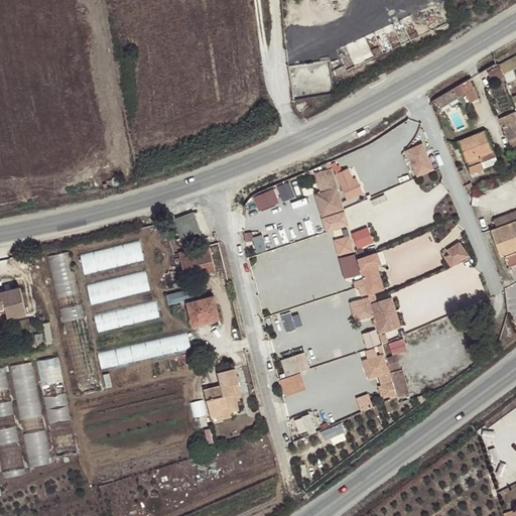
[(443,99),(438,102),(444,110),(461,101),(462,101),(469,97),(474,105),(482,101),(477,91),(472,82),(443,99)]
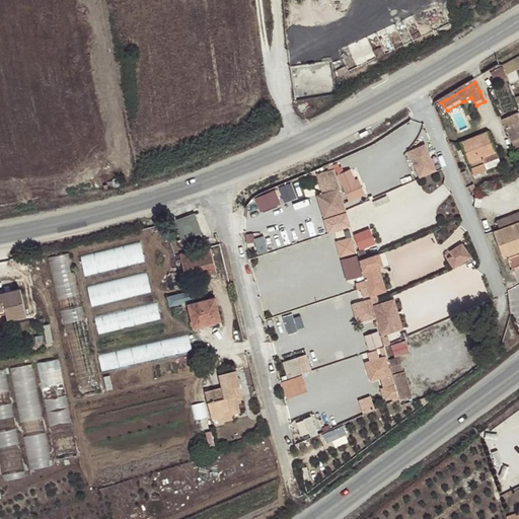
[(511,138),(518,135),(518,113),(518,110),(503,117),(511,138)]
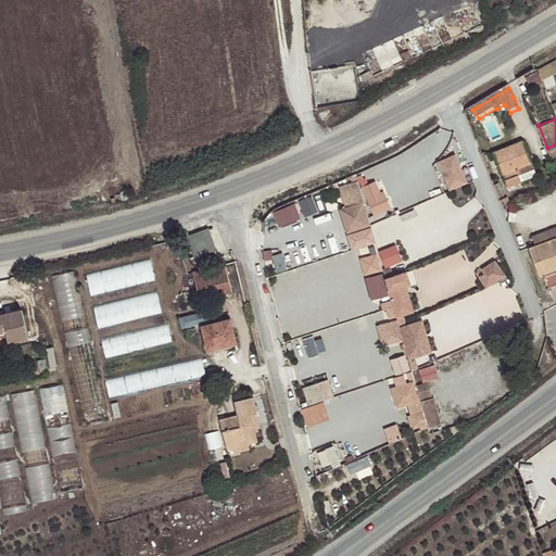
[(526,136),(494,149),(491,150),(493,155),(496,154),(508,184),(523,178),(520,171),(536,164),(526,136)]
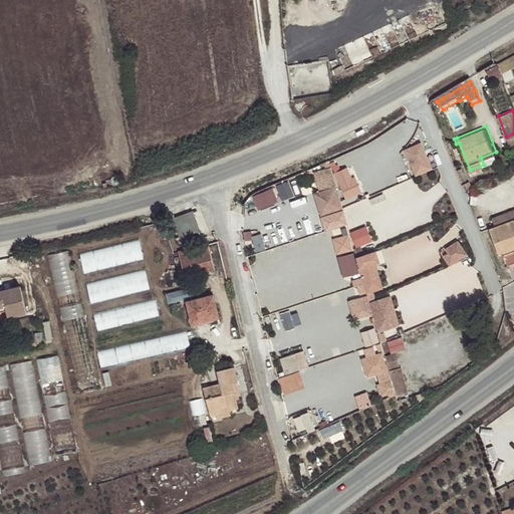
[(496,152),(481,158),(484,165),(499,159),(496,152)]
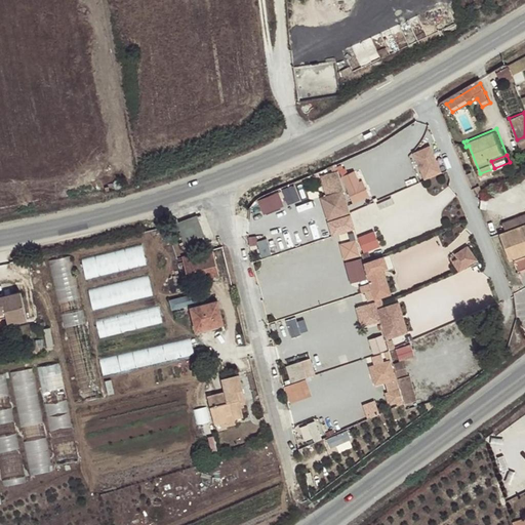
[(423,161),(429,174),(441,169),(436,157),(423,161)]
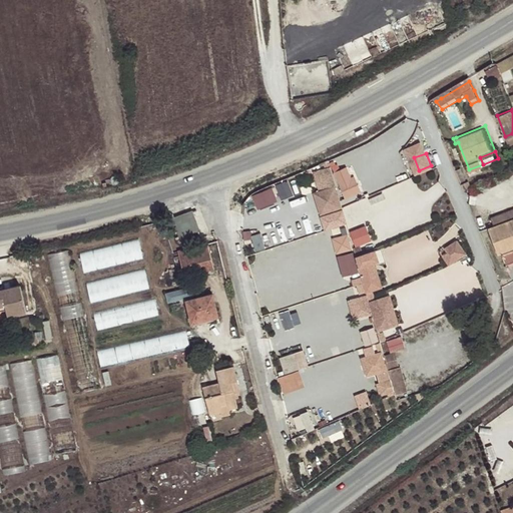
[(341,189),(335,167),(330,168),(331,171),(323,173),(328,192),(341,189)]
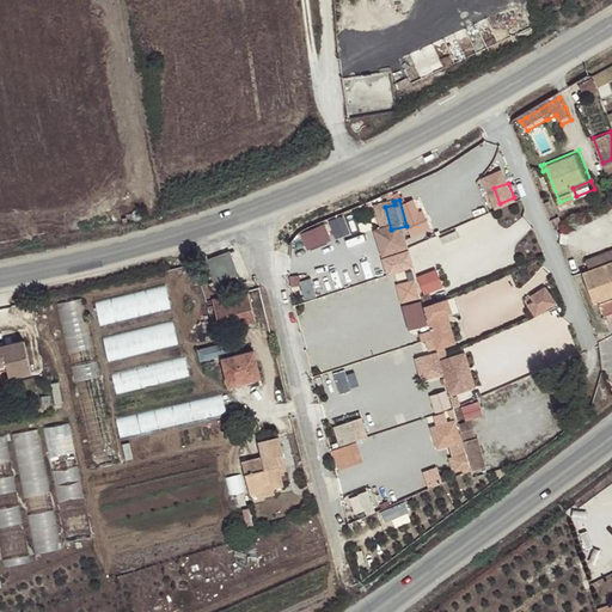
[(391,230),(385,207),(380,208),(386,231),(391,230)]
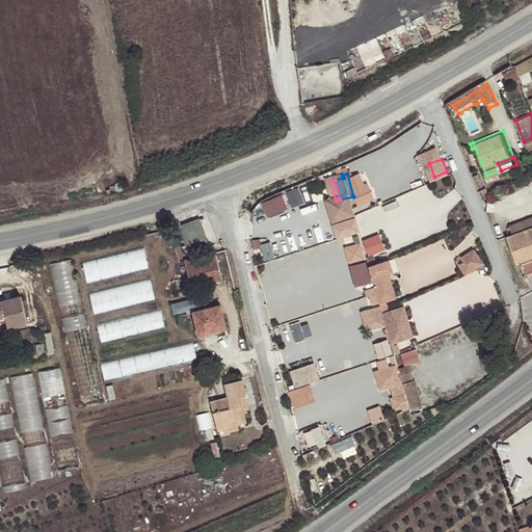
[(480,188),(483,195),(489,191),(487,185),(480,188)]
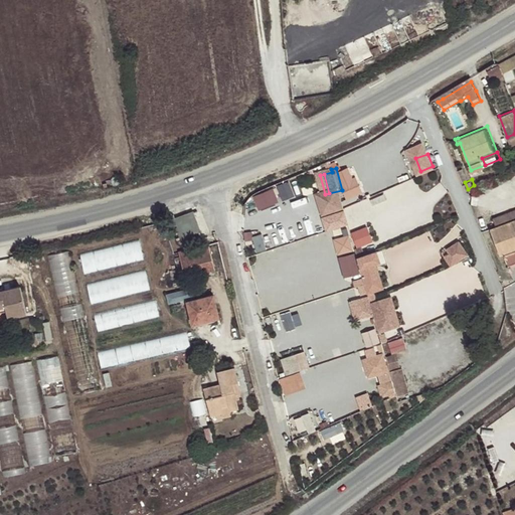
[(291,180),(280,184),(286,199),(296,195),(291,180)]
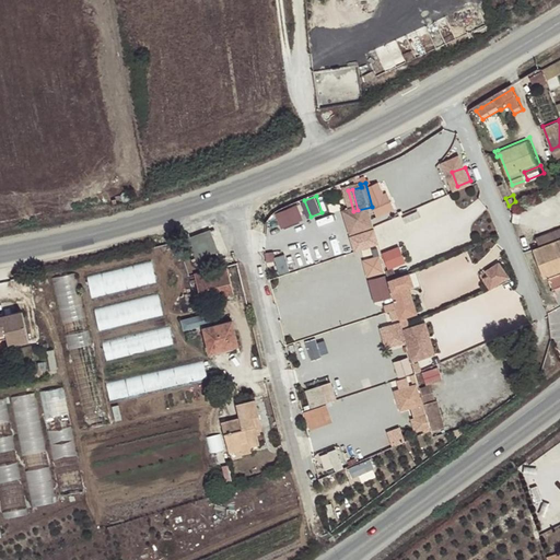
[(387,200),(394,214),(398,213),(391,198),(387,200)]
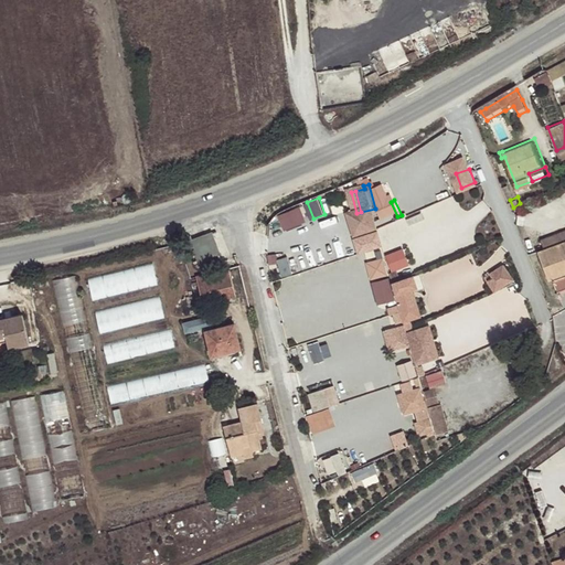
[(377,208),(385,223),(397,216),(391,202),(377,208)]
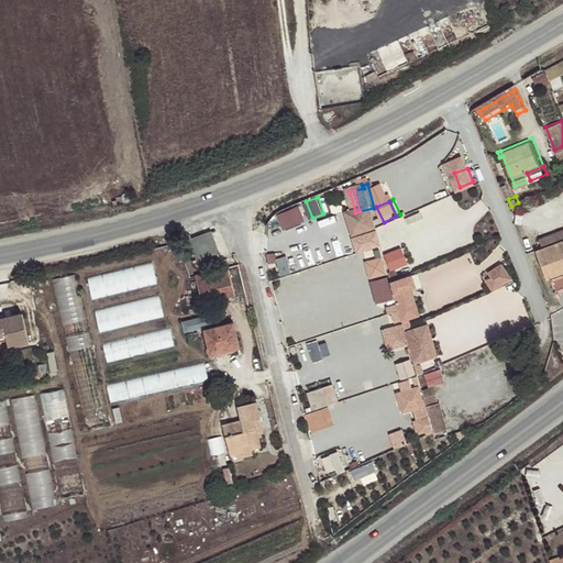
[(278,212),(285,229),(308,219),(301,202),(278,212)]
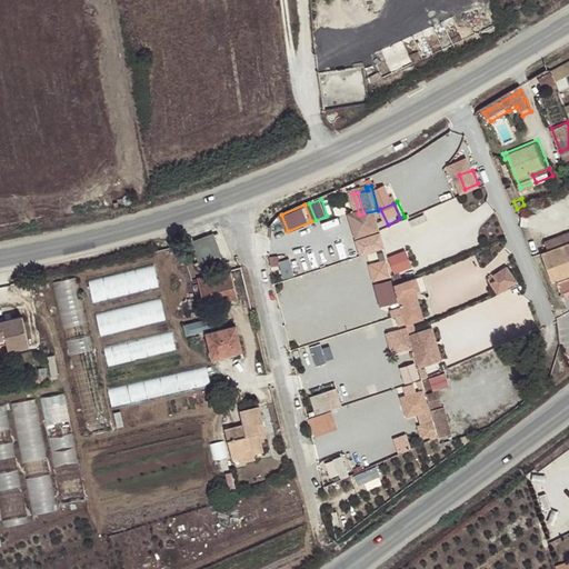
[(383,231),(378,210),(363,213),(359,215),(355,216),(360,238),(383,231)]
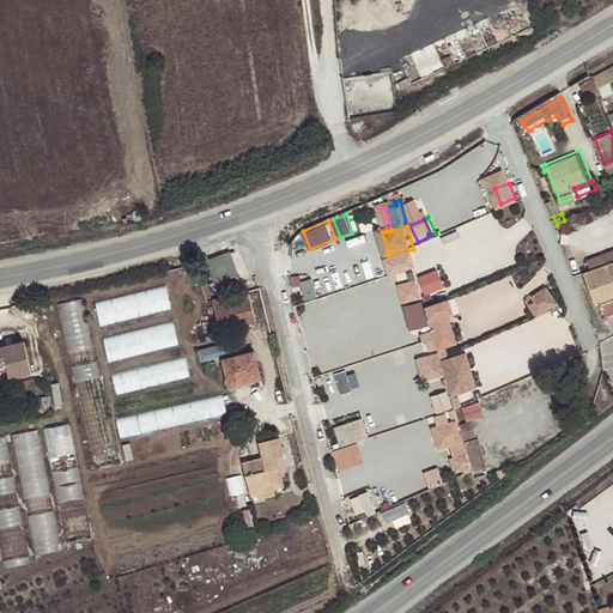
[(388,256),(382,232),(378,234),(386,260),(413,253),(413,249),(388,256)]
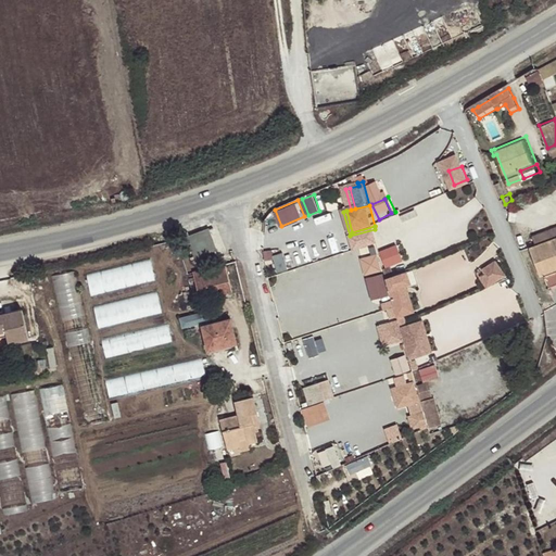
[(536,241),(555,235),(555,227),(534,235),(536,241)]
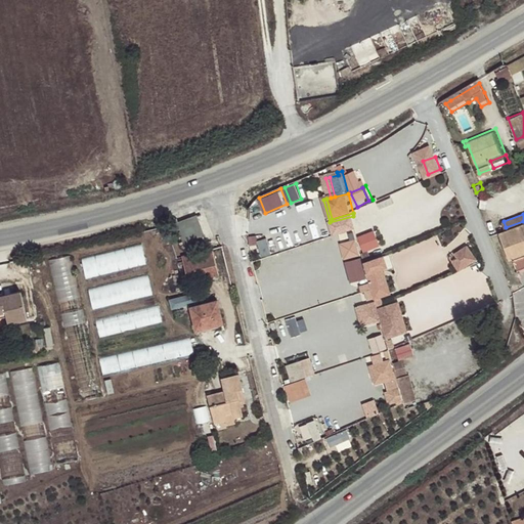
[(197,217),(178,224),(184,242),(203,235),(197,217)]
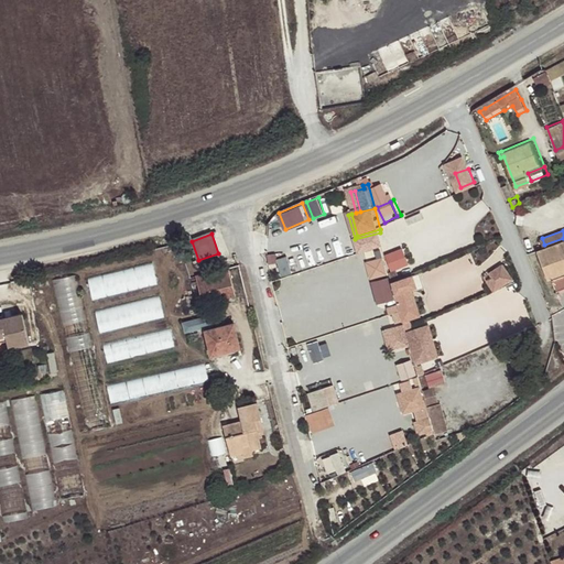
[(563,238),(538,248),(548,278),(552,275),(557,289),(563,286),(563,238)]
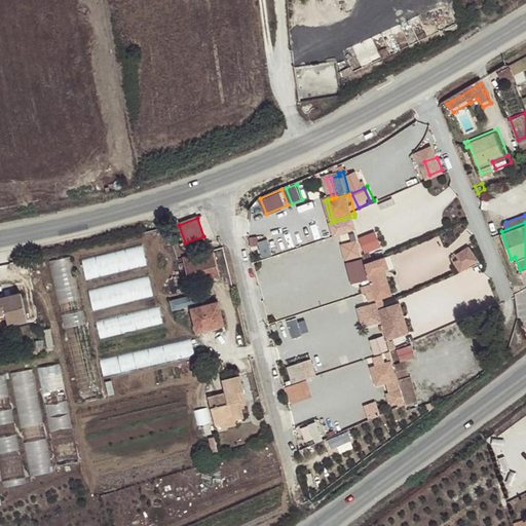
[(362,235),(367,252),(383,247),(379,230),(362,235)]
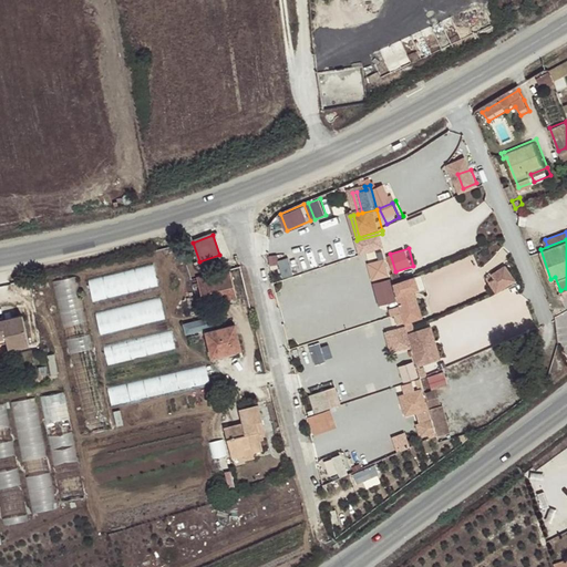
[(90,279),(95,300),(161,284),(155,263),(90,279)]
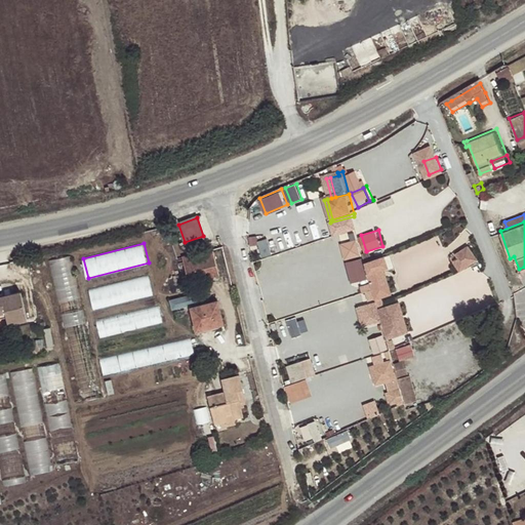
[(451,255),(461,271),(480,258),(471,243),(451,255)]
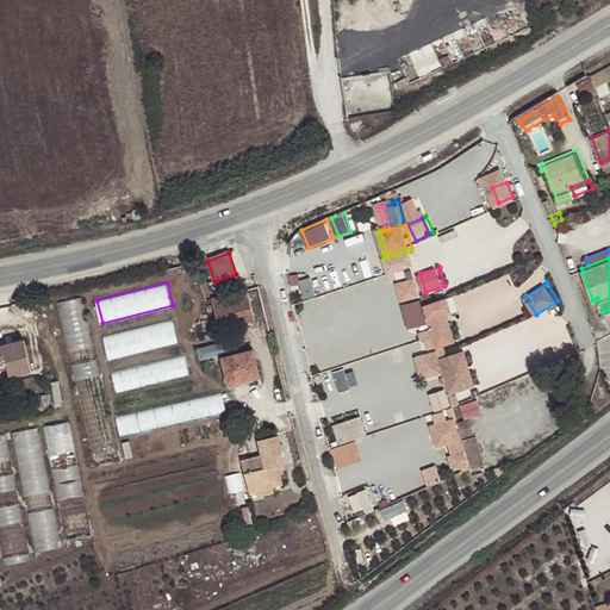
[(402,290),(405,305),(419,302),(417,286),(402,290)]
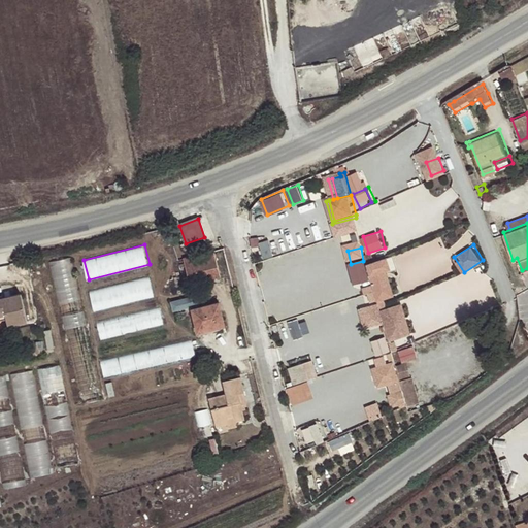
[(221,277),(213,252),(184,259),(190,285),(221,277)]
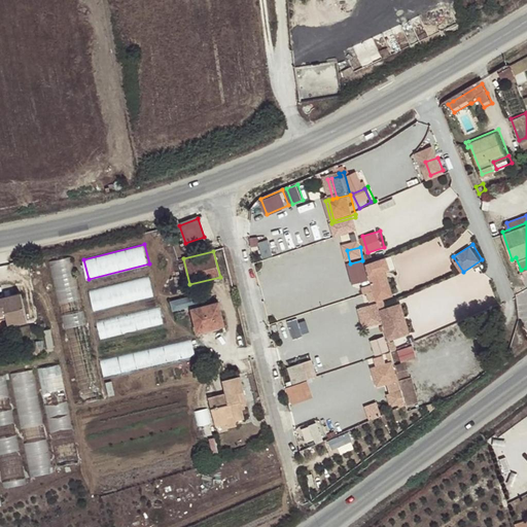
[(374,255),(365,258),(369,269),(376,265),(374,255)]
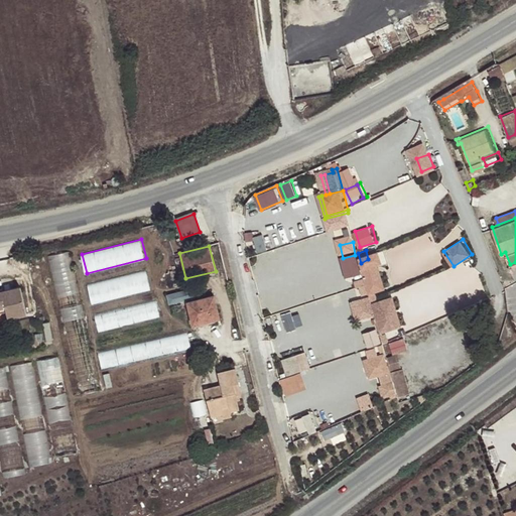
[(52,253),(55,294),(77,292),(74,252),(52,253)]
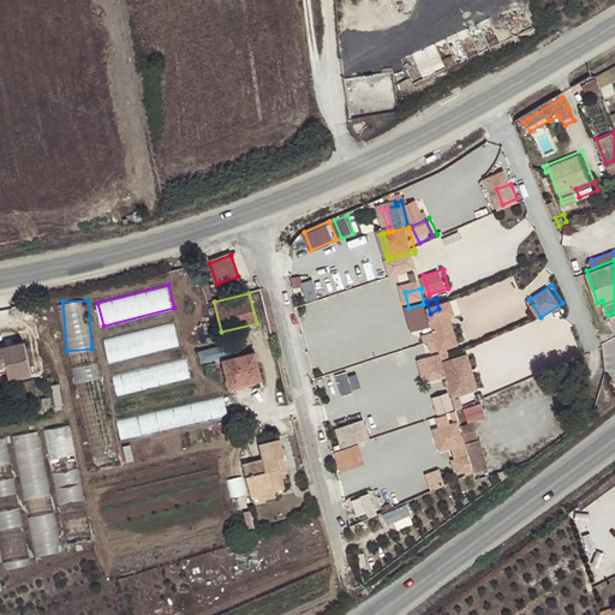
[(106,339),(112,362),(183,345),(177,321),(106,339)]
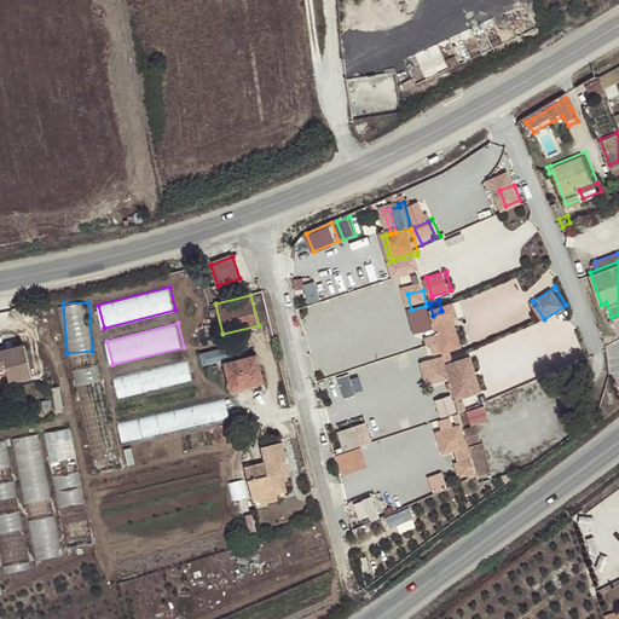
[(455,323),(452,324),(460,354),(463,353),(455,323)]
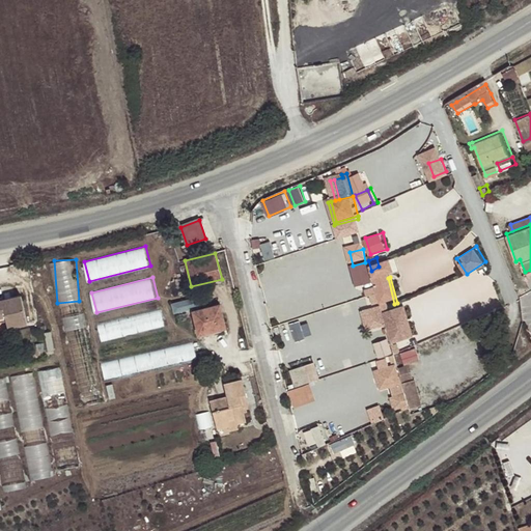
[(388,278),(374,281),(383,314),(388,313),(386,306),(394,304),(388,278)]
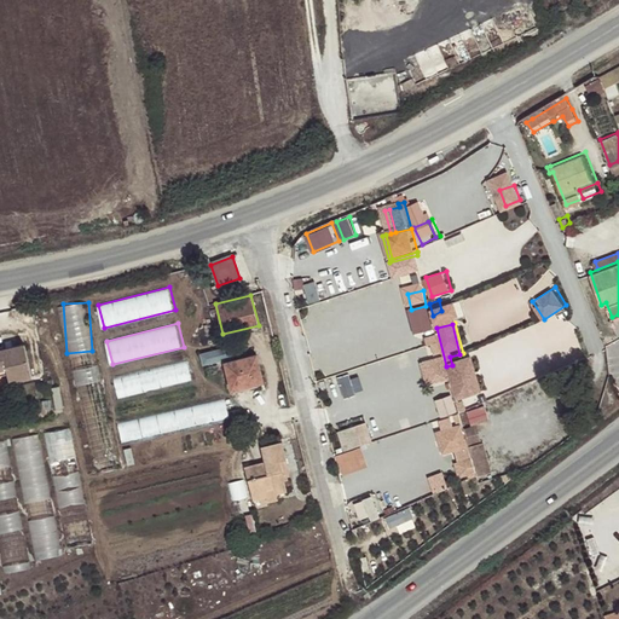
[(433,350),(440,346),(439,339),(427,342),(429,351),(433,350)]
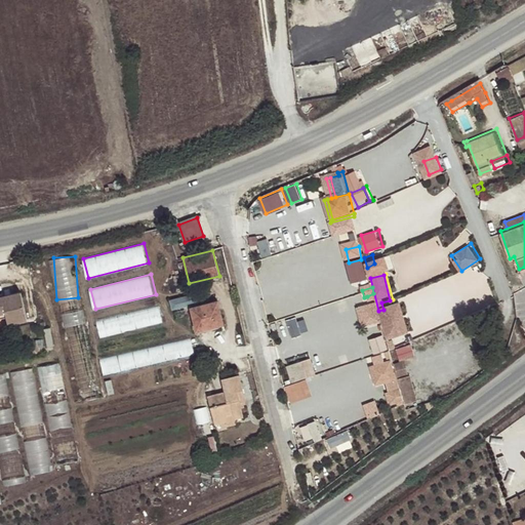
[(0,313),(6,313),(7,317),(8,323),(27,319),(21,292),(0,296),(0,313)]
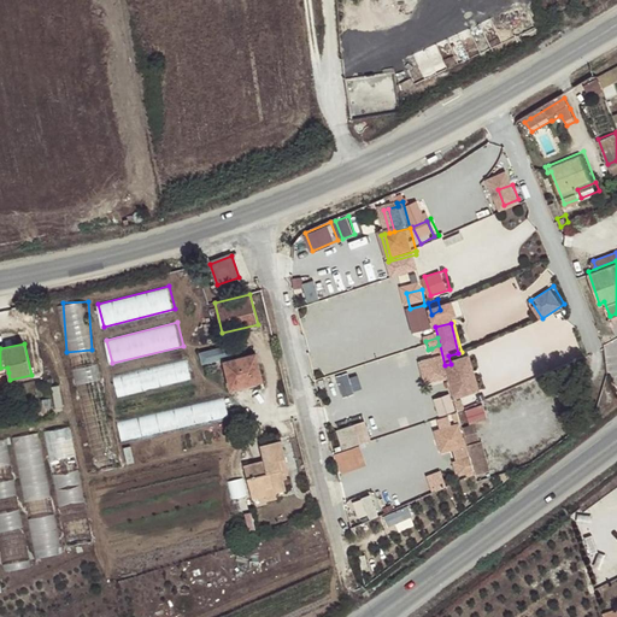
[(231,358),(230,345),(201,350),(204,363),(231,358)]
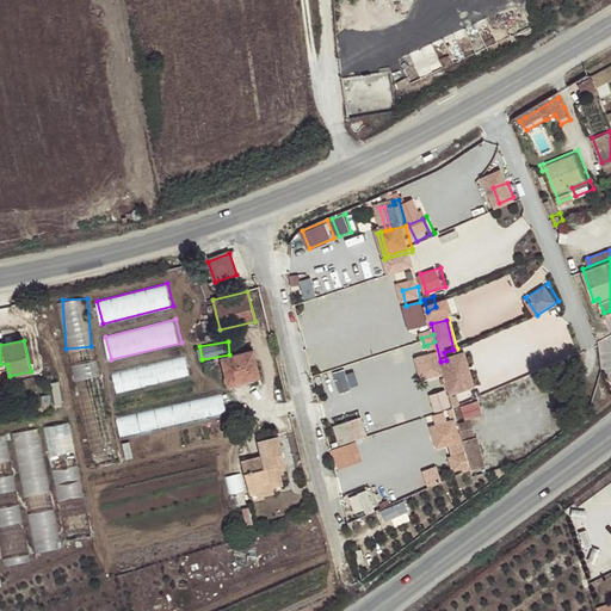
[(431,355),(438,353),(434,341),(427,345),(431,355)]
